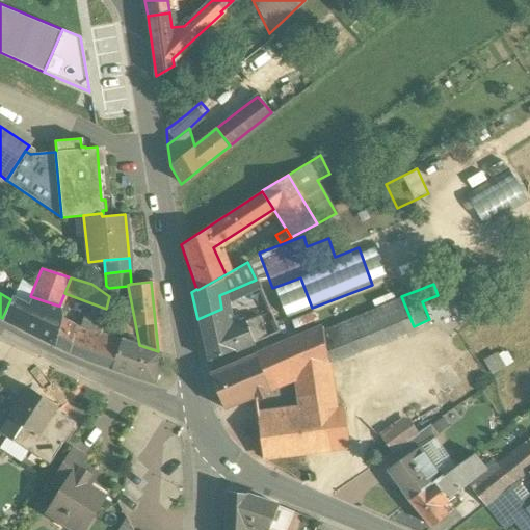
[(58,306),(30,296),(27,305),(11,296),(10,299),(2,318),(53,344),(59,321),(60,318),(60,311),(58,306)]
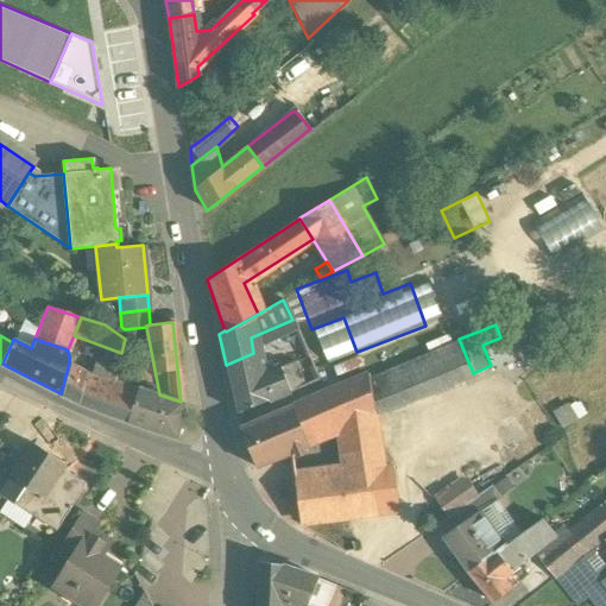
[(459,339),(448,343),(462,377),(471,373),(472,373),(473,373),(459,339)]
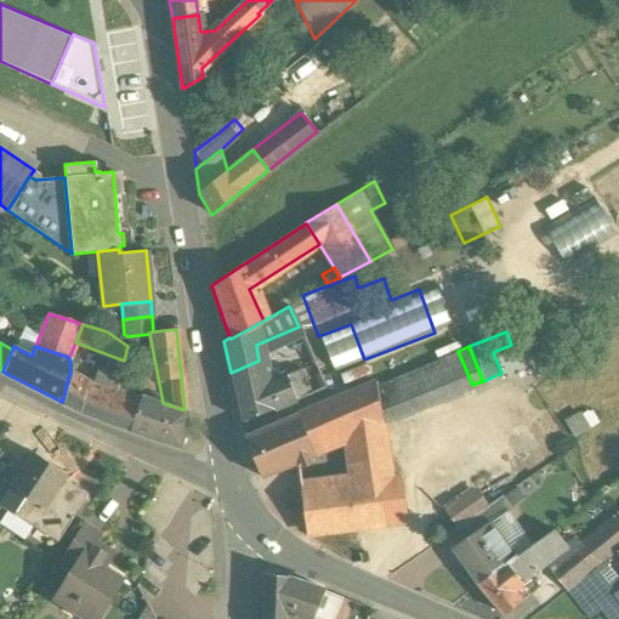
[(458,351),(375,386),(381,422),(472,385),(458,351)]
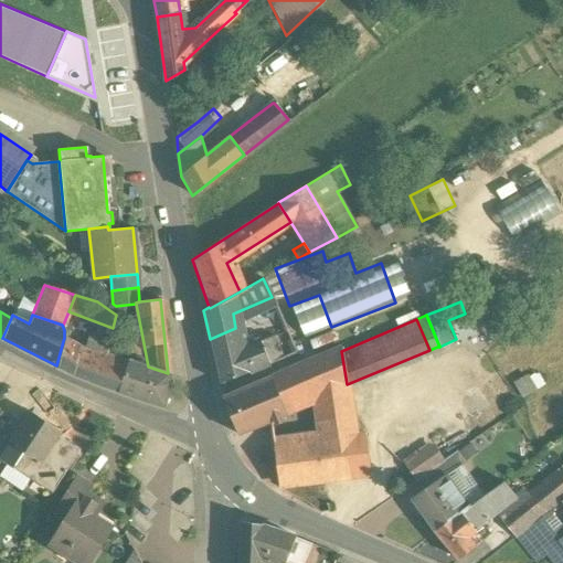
[(235,328),(210,339),(219,382),(294,351),(290,343),(285,330),(240,350),(240,349),(235,328)]
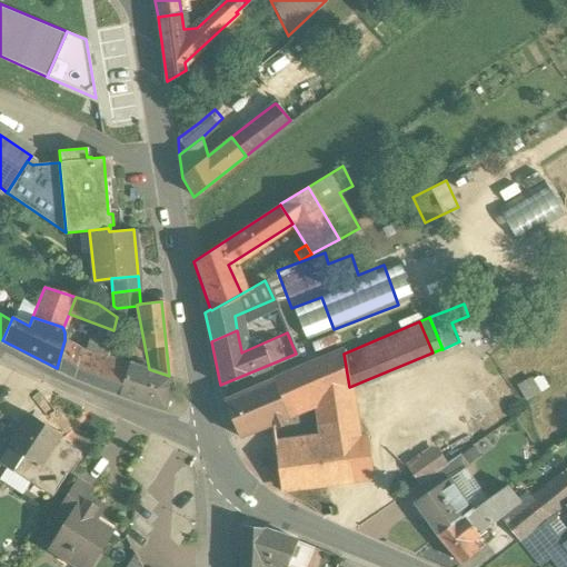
[(110,341),(87,335),(83,350),(107,357),(110,341)]
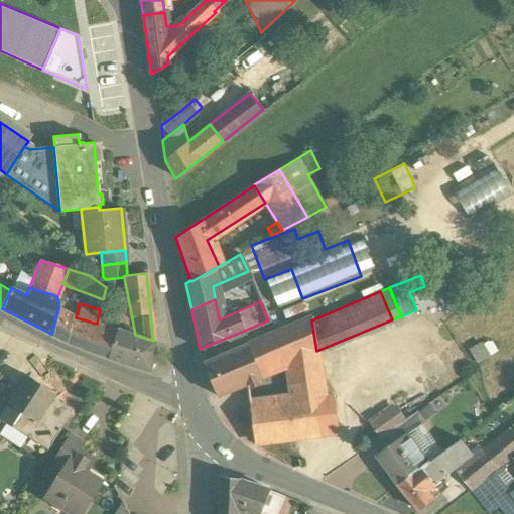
[(76,317),(72,316),(58,308),(57,311),(51,334),(66,342),(107,357),(116,330),(97,324),(76,317)]
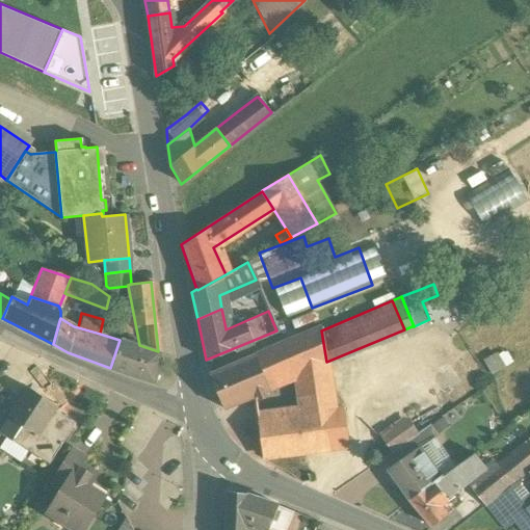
[(320,326),(255,353),(267,386),(295,373),(300,413),(334,407),(326,362),(321,330),(321,326),(320,326)]
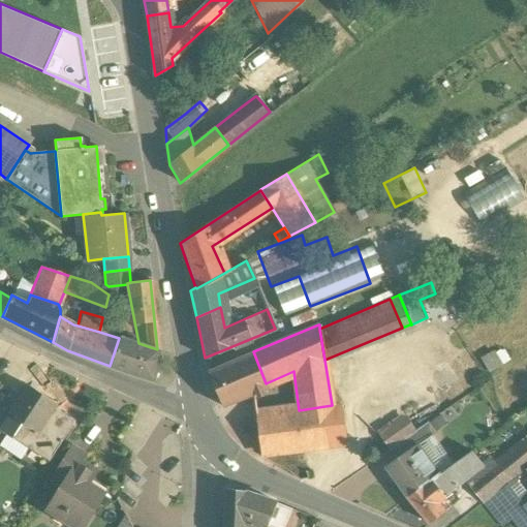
[(138,343),(120,337),(119,338),(110,366),(152,380),(158,358),(157,349),(138,343)]
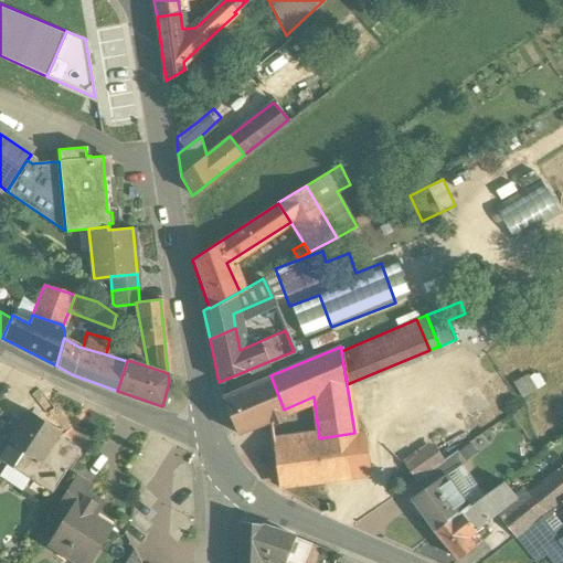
[(533,388),(524,374),(512,382),(521,395),(533,388)]
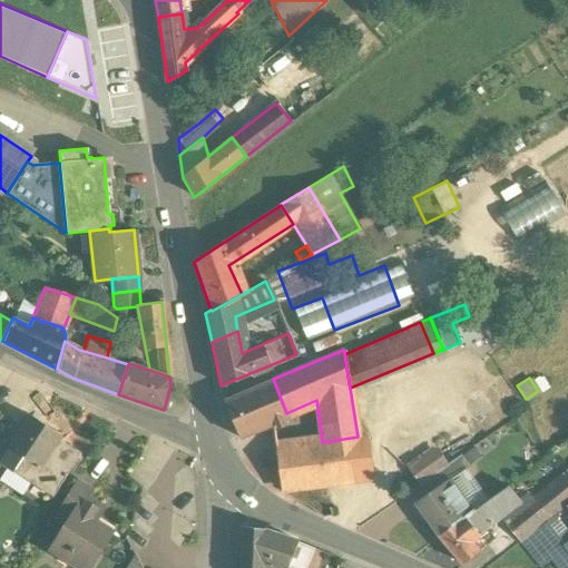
[(273,379),(224,400),(237,438),(287,417),(286,413),(273,379)]
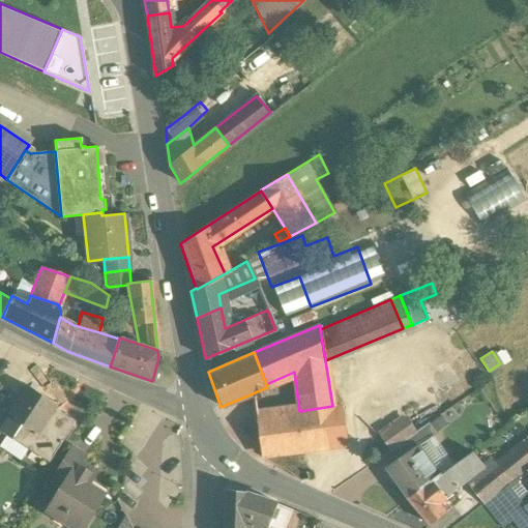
[(55,404),(27,385),(8,414),(0,428),(0,431),(9,437),(12,433),(51,457),(72,422),(51,409),(55,404)]
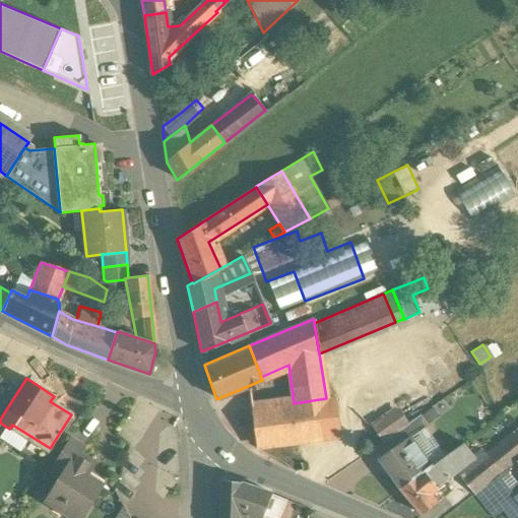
[(326,398),(294,403),(250,409),(255,445),(338,435),(334,397),(326,398)]
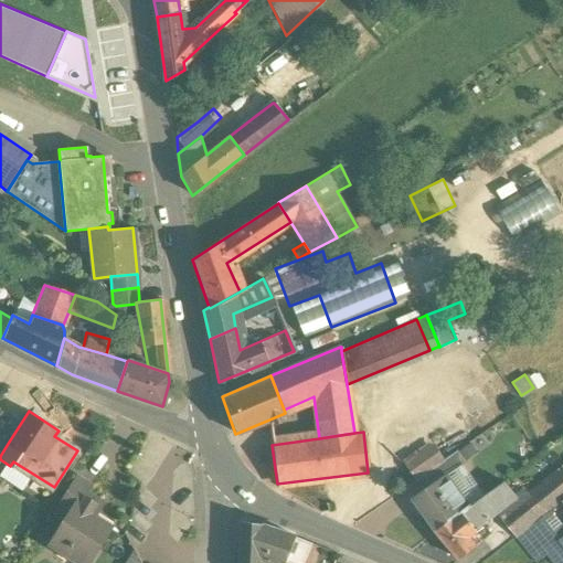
[(0,456),(9,442),(0,435),(0,456)]
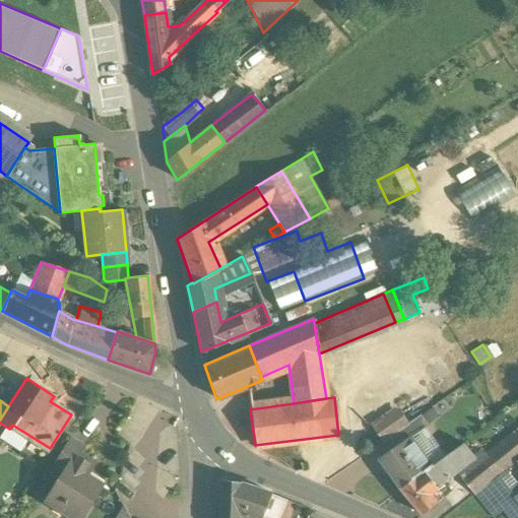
[(399,413),(385,423),(392,433),(406,423),(399,413)]
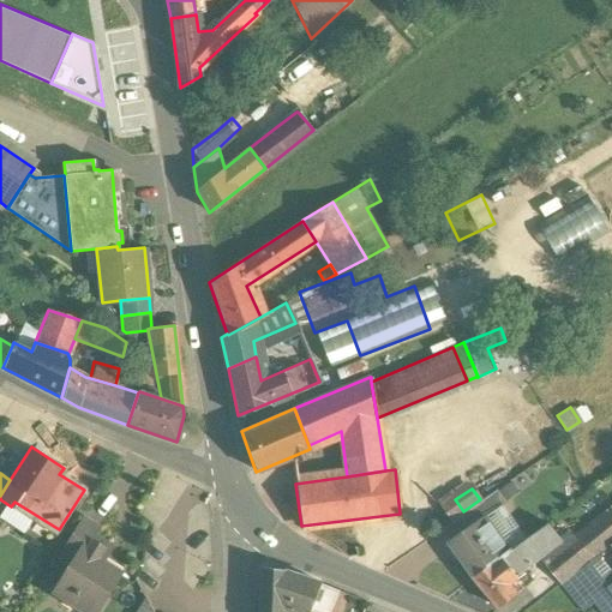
[(450,491),(436,501),(449,521),(457,515),(463,511),(455,499),(450,491)]
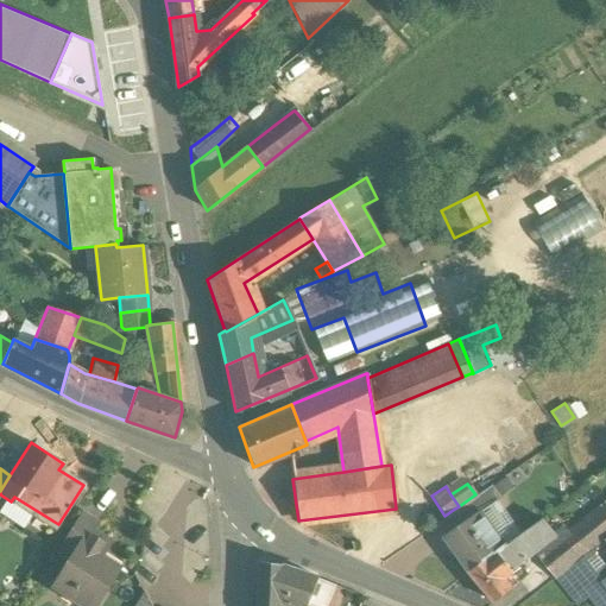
[(459,506),(453,510),(462,522),(479,511),(480,512),(496,502),(485,487),(475,494),(459,506)]
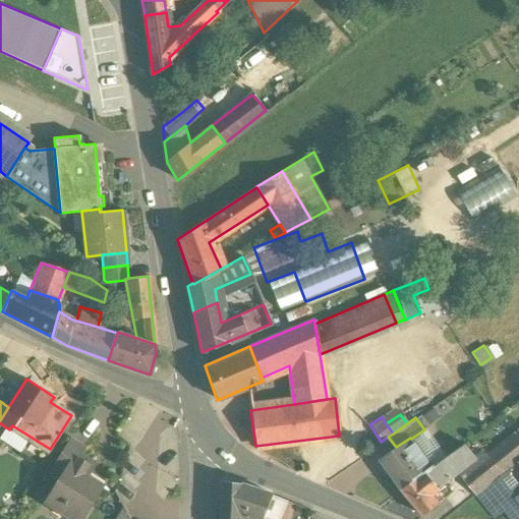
[(485,455),(480,449),(472,456),(474,458),(456,472),(473,495),(496,476),(514,462),(518,458),(518,433),(517,429),(485,455)]
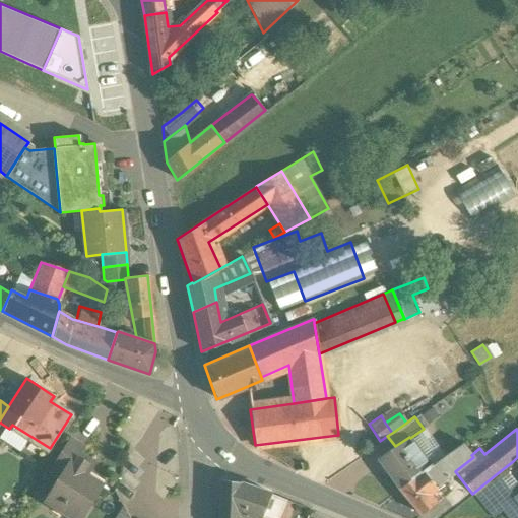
[(395,446),(378,457),(399,488),(423,470),(424,471),(430,466),(410,438),(409,437),(395,446)]
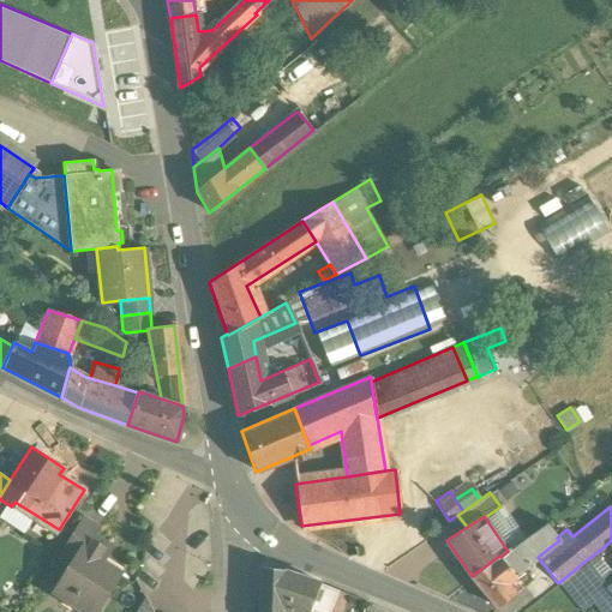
[(83,519),(59,556),(70,562),(89,534),(90,534),(95,527),(83,519)]
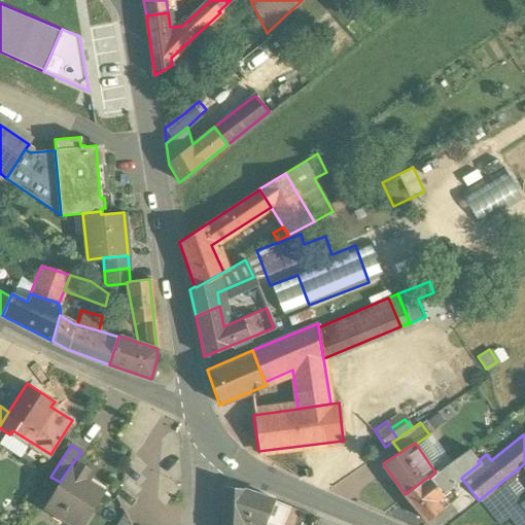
[(468,448),(441,468),(435,473),(429,478),(441,492),(461,478),(480,463),(478,461),(468,448)]
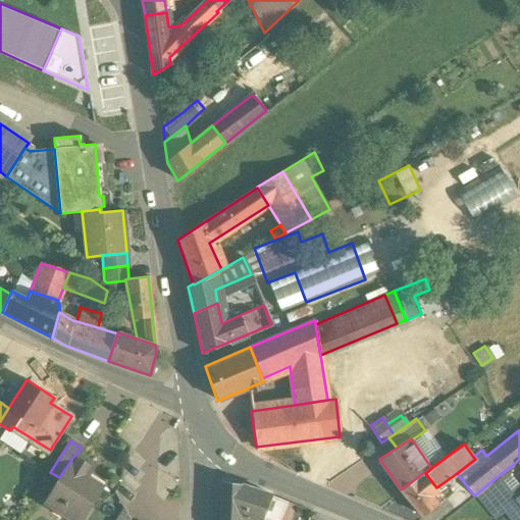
[(78,519),(100,486),(84,476),(92,464),(76,454),(75,454),(59,477),(46,500),(76,519),(78,519)]
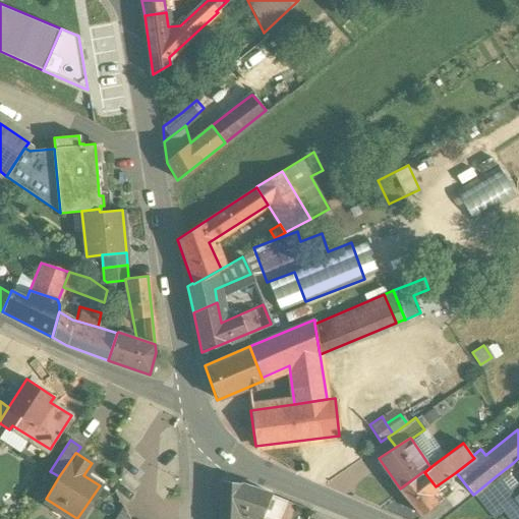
[(518,489),(511,497),(496,476),(473,495),(491,518),(500,510),(507,518),(518,518),(518,458),(514,462),(518,469),(518,489)]
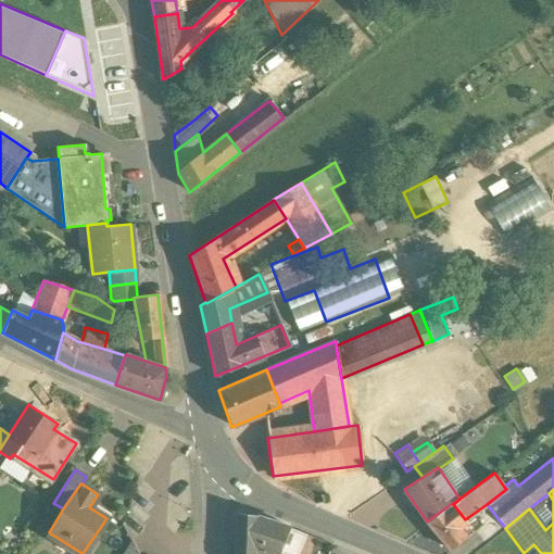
[(452,503),(427,521),(450,550),(465,537),(458,528),(467,523),(465,519),(453,504),(452,503)]
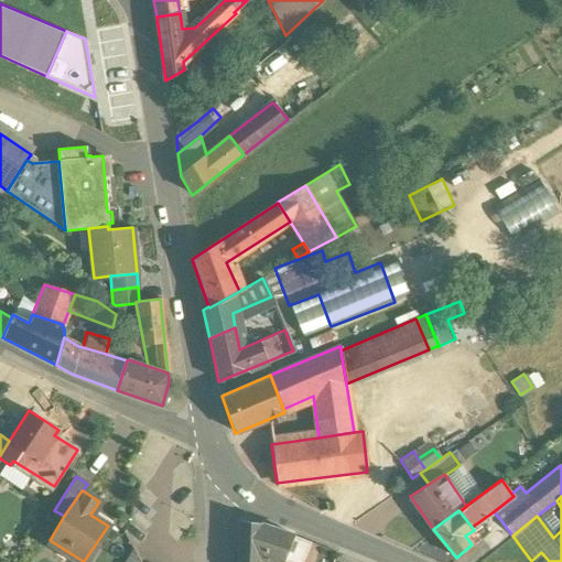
[(283,561),(293,536),(260,523),(239,521),(237,561),(257,561),(258,559),(273,561),(283,561)]
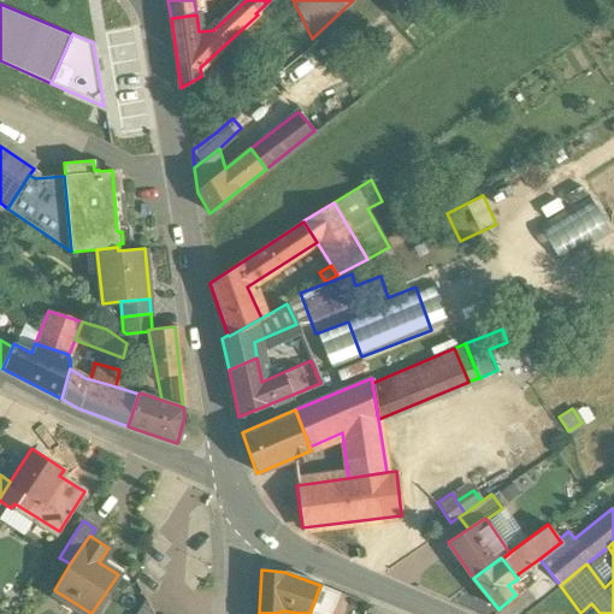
[(153,613),(146,600),(136,613),(153,613)]
